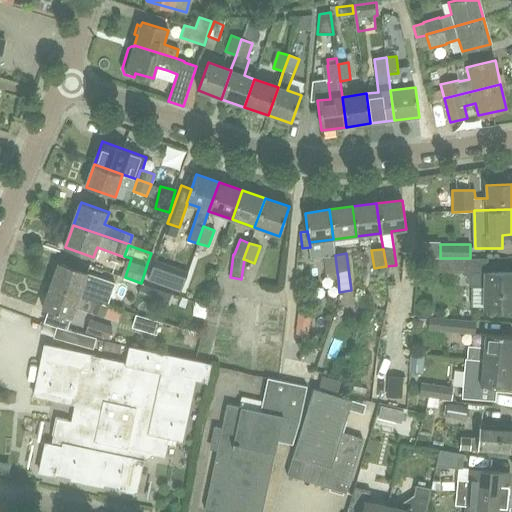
[(337,272),(335,255),(324,256),(326,273),(327,273),(327,279),(338,278),(337,272)]
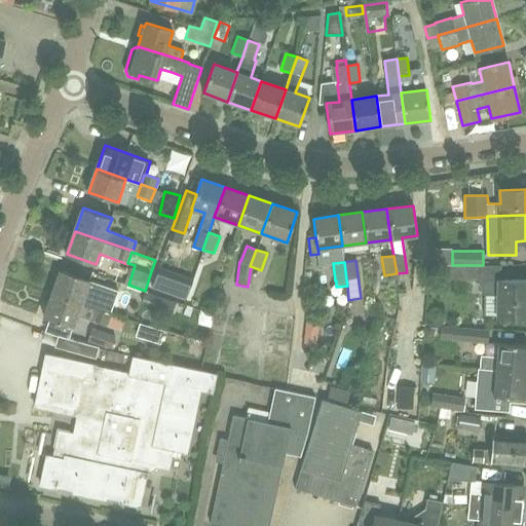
[(449,266),(449,279),(478,279),(478,266),(449,266)]
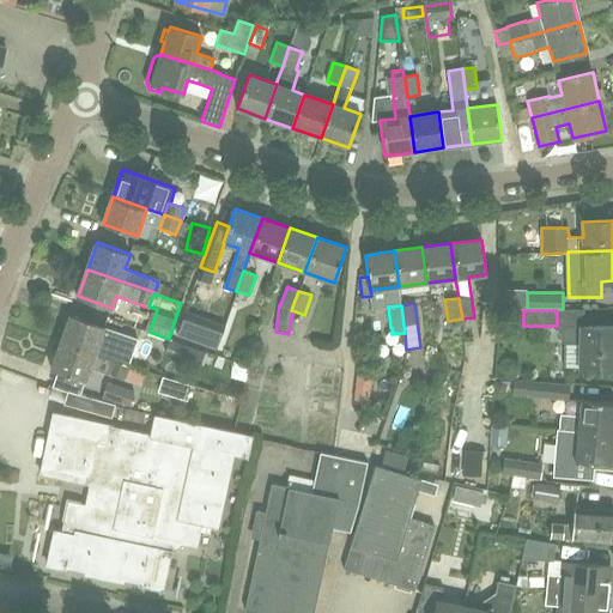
[(176,335),(188,339),(195,319),(184,314),(176,335)]
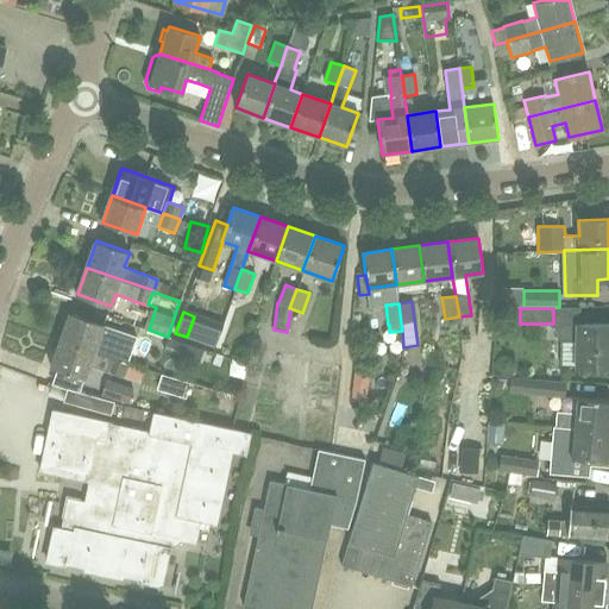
[(61,340),(95,352),(105,325),(70,313),(61,340)]
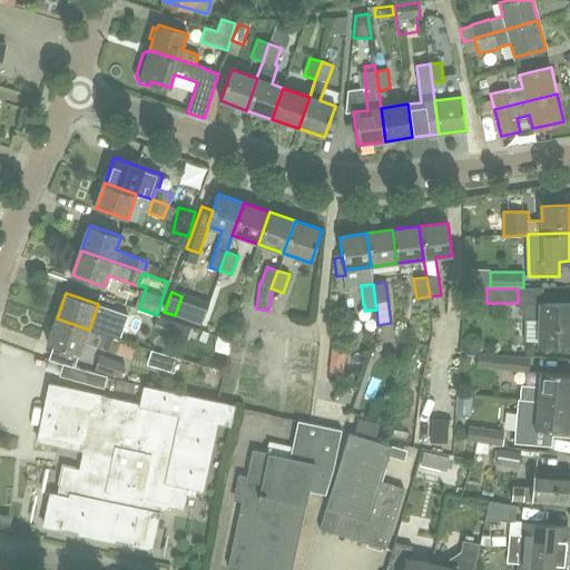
[(523,314),(523,320),(524,320),(539,320),(539,343),(539,344),(569,344),(569,303),(543,303),(524,303),(523,314)]
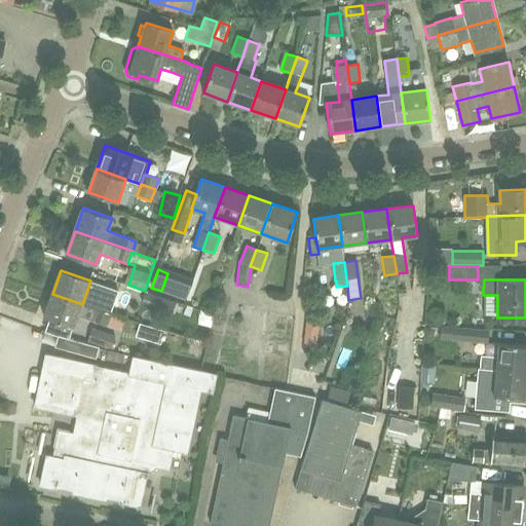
[(145,292),(144,292),(142,297),(140,302),(172,313),(176,303),(150,294),(145,292)]
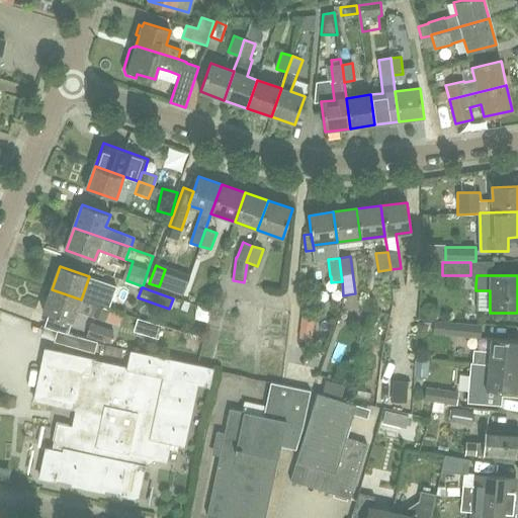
[(109,310),(95,305),(81,299),(52,289),(44,313),(72,323),(76,311),(105,321),(109,310)]
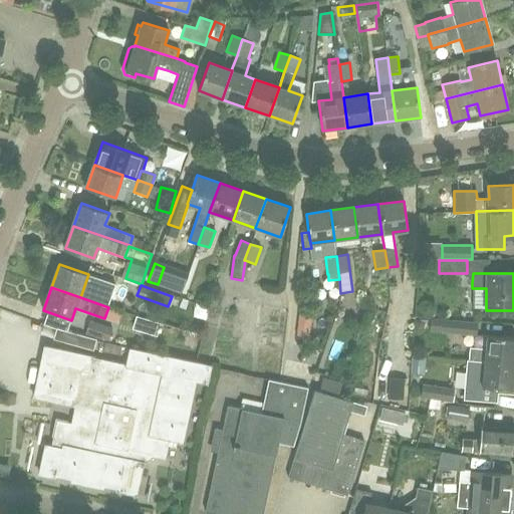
[(431,317),(429,331),(476,336),(478,322),(476,322),(460,320),(431,317)]
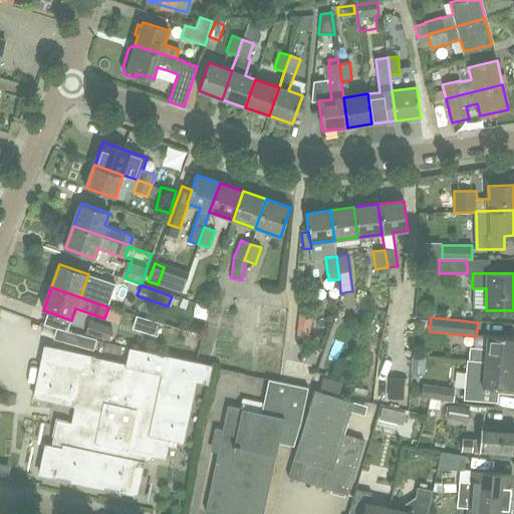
[(107,341),(111,329),(88,320),(84,333),(107,341)]
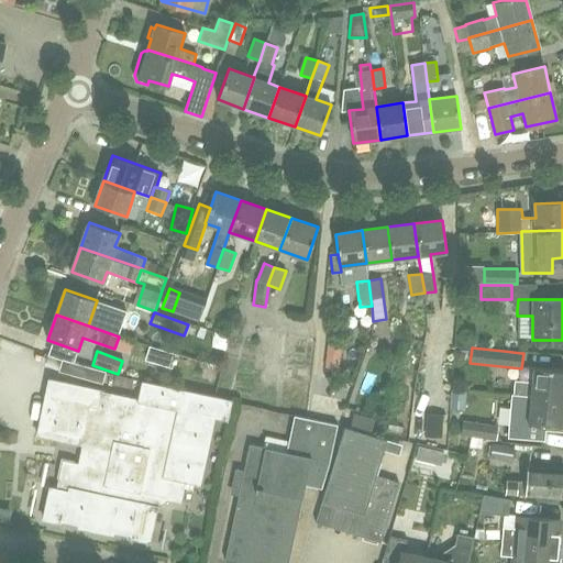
[(101,384),(105,373),(63,360),(58,372),(101,384)]
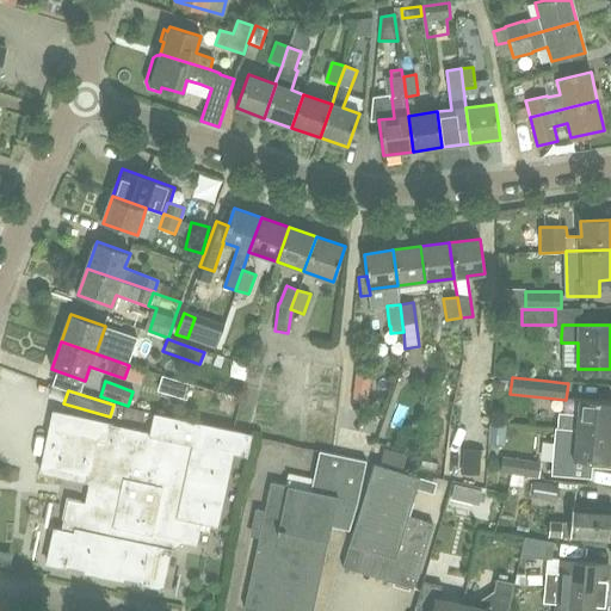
[(559,427),(610,432),(610,402),(579,400),(576,415),(560,413),(559,427)]
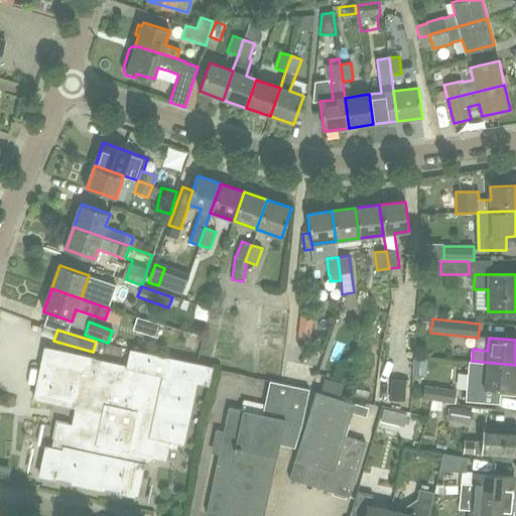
[(36,393),(35,399),(69,406),(76,408),(72,426),(57,423),(51,448),(44,447),(38,477),(56,481),(57,477),(72,480),(71,484),(103,490),(104,487),(117,490),(117,493),(136,498),(142,470),(140,468),(155,458),(164,460),(168,441),(181,444),(195,383),(202,385),(206,367),(171,359),(132,351),(128,368),(93,360),(93,359),(46,349),(43,361),(36,393)]
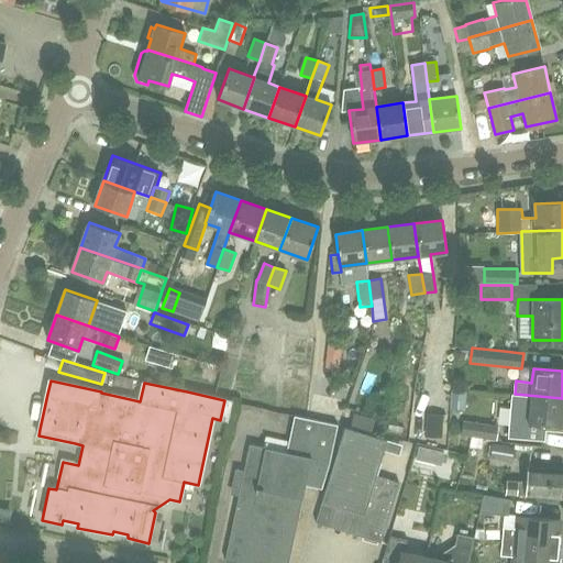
[(562,398),(515,394),(515,395),(512,395),(509,439),(529,440),(531,424),(547,427),(545,430),(562,431),(562,398)]
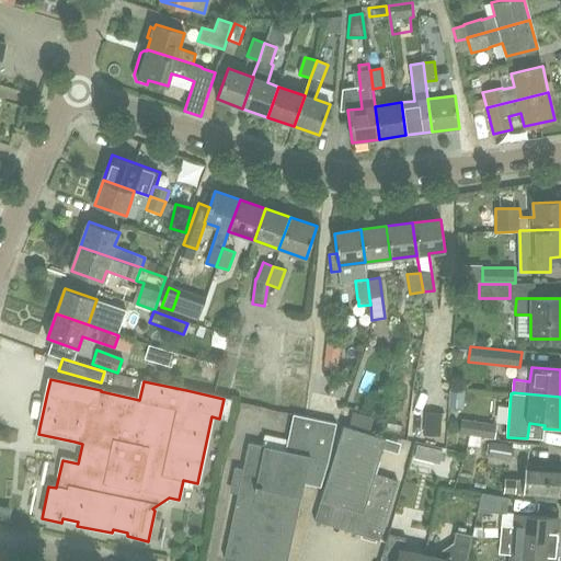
[(316,395),(313,407),(346,413),(348,401),(316,395)]
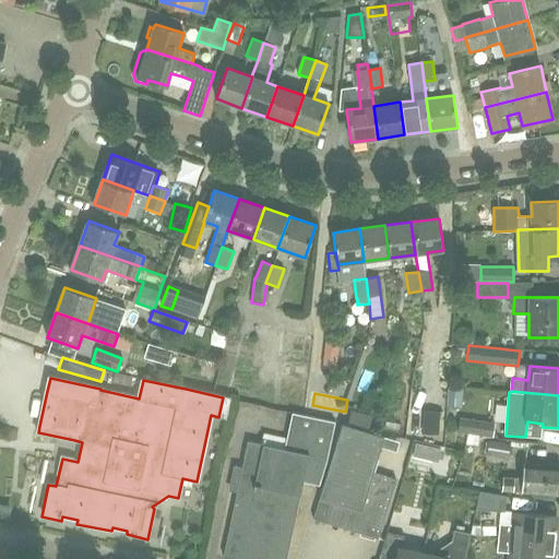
[(440,413),(425,412),(423,435),(438,437),(440,413)]
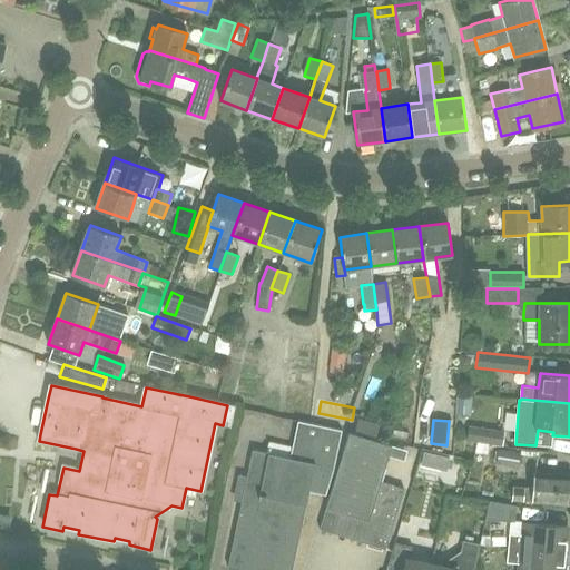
[(333,468),(341,430),(296,421),(288,458),(252,450),(227,568),(239,569),(291,569),(308,491),(325,494),(333,468)]
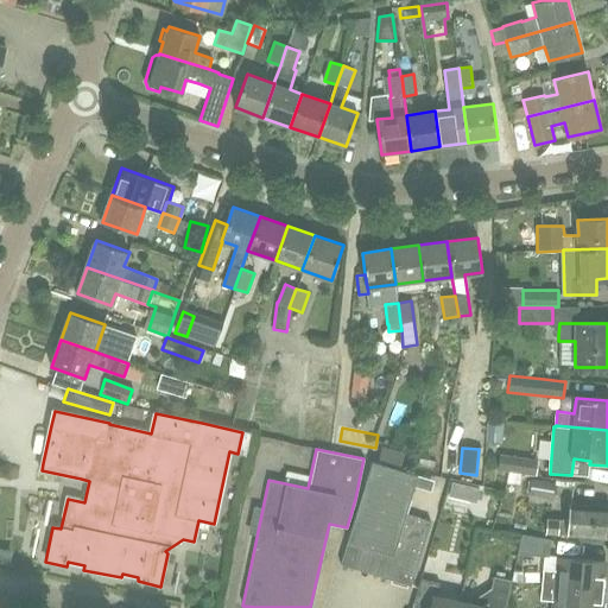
[(499,454),(498,470),(527,475),(530,458),(499,454)]
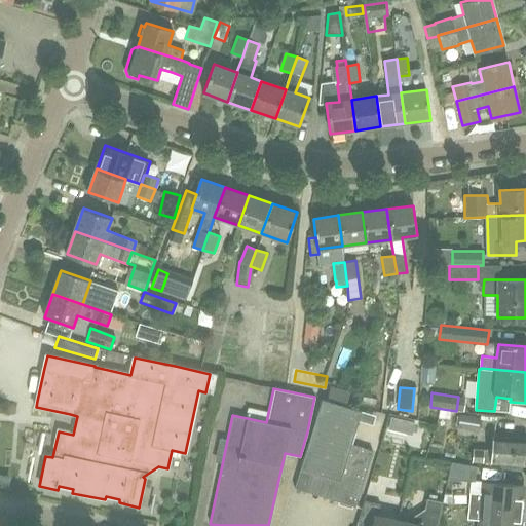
[(354,506),(372,451),(350,445),(361,412),(321,400),(294,488),(354,506)]
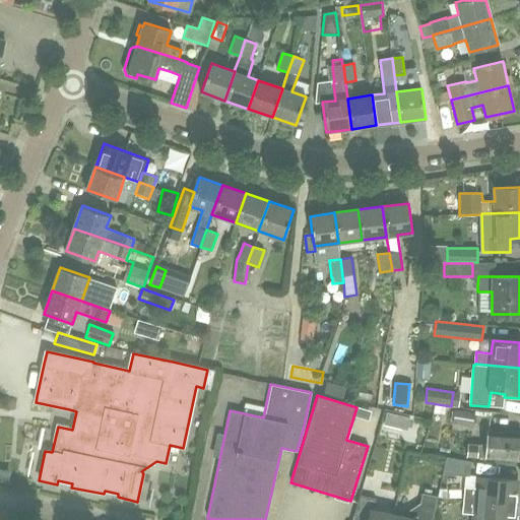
[(474,413),(464,411),(454,410),(452,424),(472,427),(474,414),(474,413)]
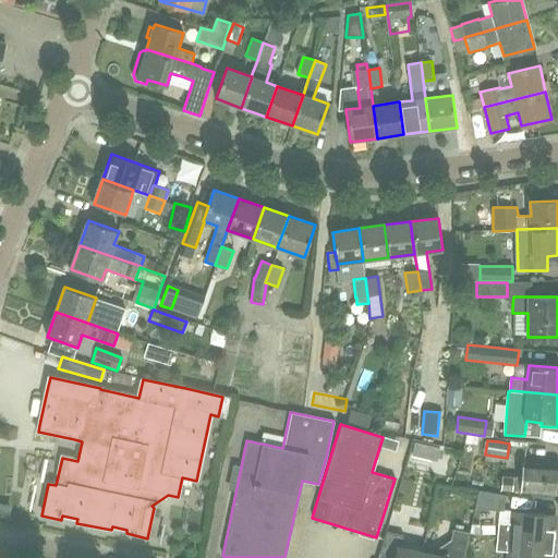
[(557,495),(557,480),(557,465),(523,463),(522,478),(504,477),(502,490),(532,493),(532,497),(552,499),(553,494),(557,495)]
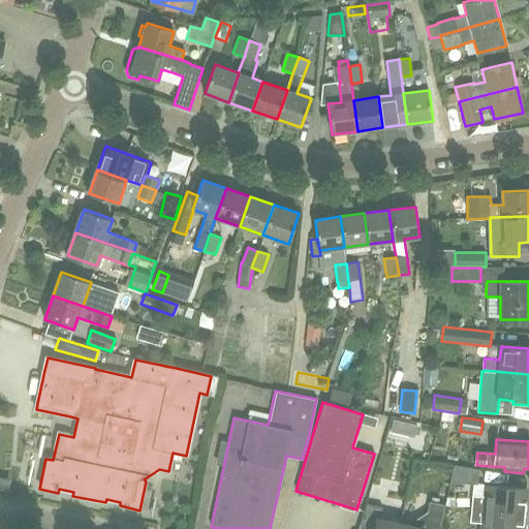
[(478,485),(479,469),(454,465),(450,483),(478,485)]
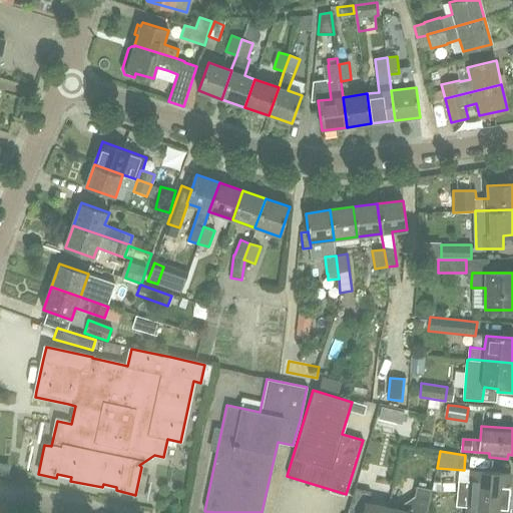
[(457,493),(508,497),(510,474),(471,471),(470,482),(458,481),(457,493)]
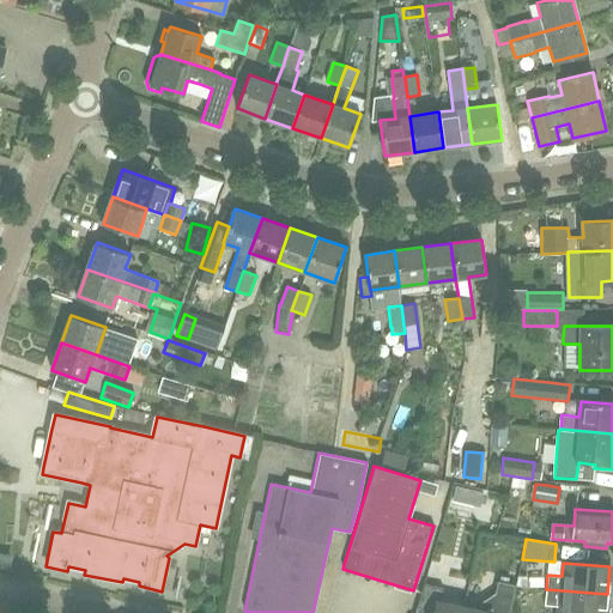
[(463,607),(462,612),(509,612),(516,586),(498,581),(496,593),(481,602),(480,611),(463,607)]
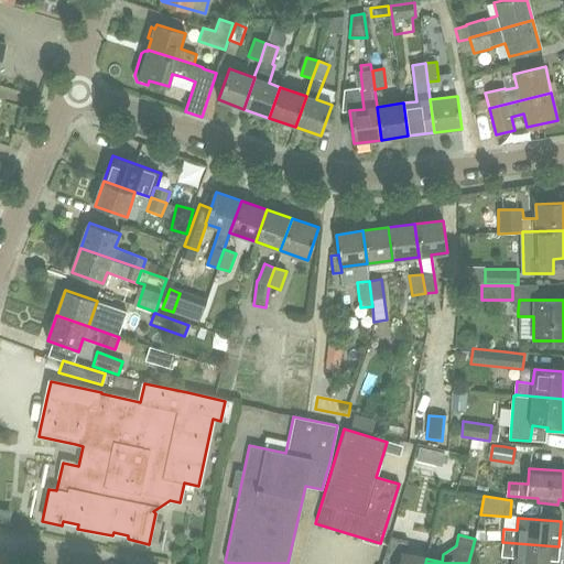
[(425,563),(426,559),(405,554),(409,541),(391,538),(382,563),(425,563)]
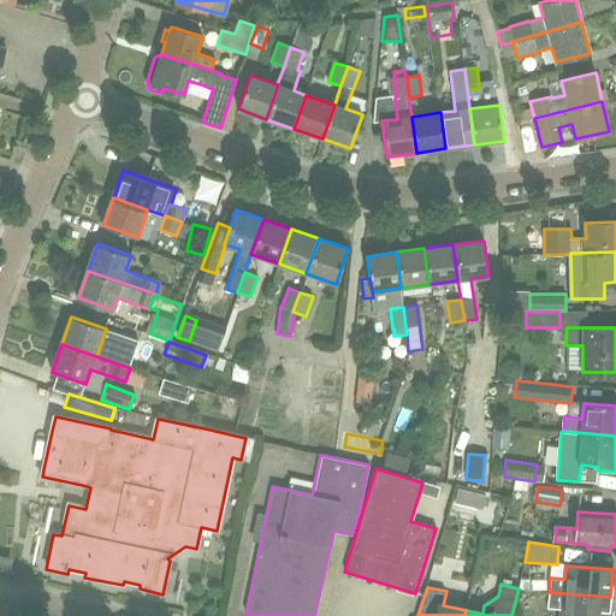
[(609,615),(610,597),(549,592),(548,608),(561,609),(560,615),(609,615)]
